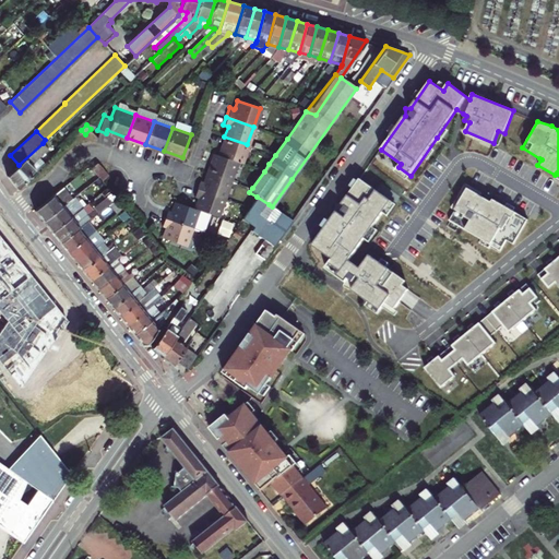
[(224,137),(217,154),(237,162),(240,163),(247,144),(224,137)]
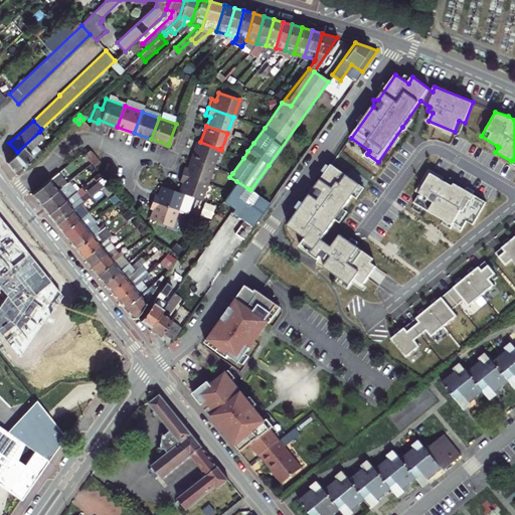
[(17,152),(6,162),(16,173),(41,149),(36,144),(43,137),(39,132),(17,152)]
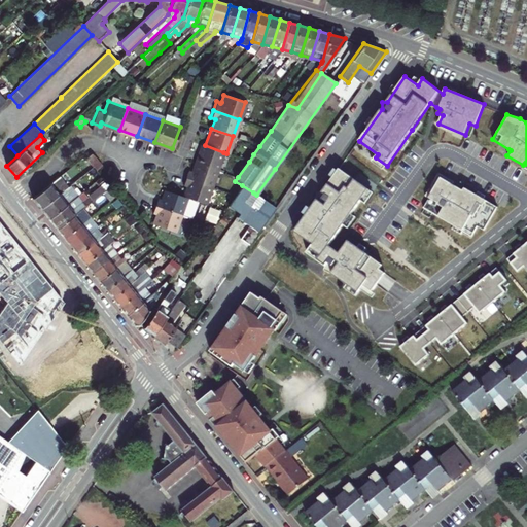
[(201,144),(195,162),(216,170),(223,152),(205,145),(201,144)]
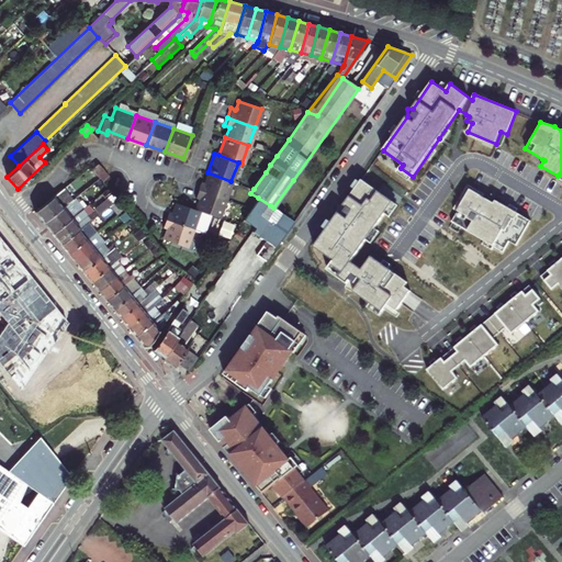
[(92,168),(98,176),(102,180),(109,175),(103,167),(97,165),(92,168)]
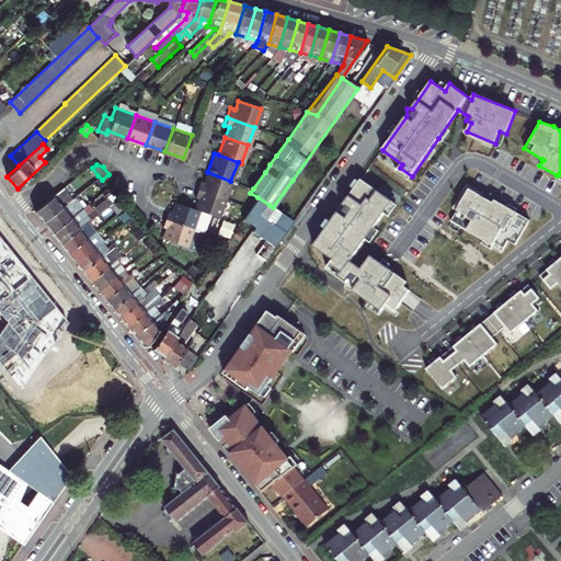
[(196,190),(224,199),(230,181),(207,172),(204,182),(202,181),(199,181),(196,190)]
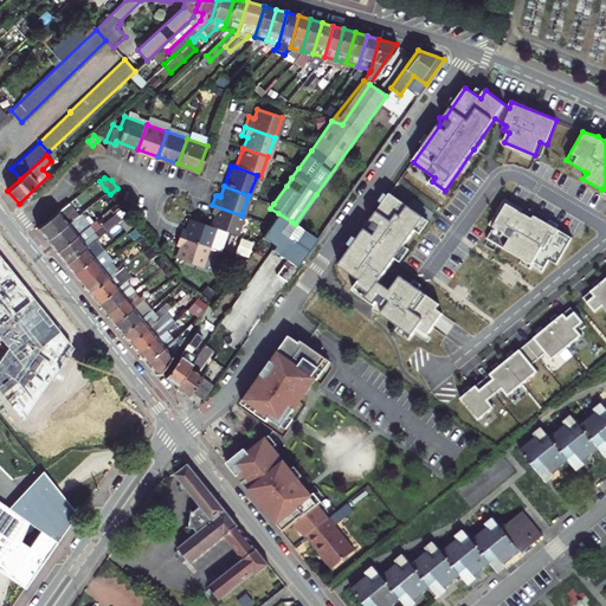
[(365,230),(339,266),(360,282),(358,285),(369,295),(366,300),(375,307),(373,310),(381,315),(412,337),(418,329),(427,336),(439,321),(443,314),(437,310),(440,305),(400,277),(391,291),(388,290),(379,283),(424,218),(405,205),(391,194),(372,220),(366,221),(365,230)]
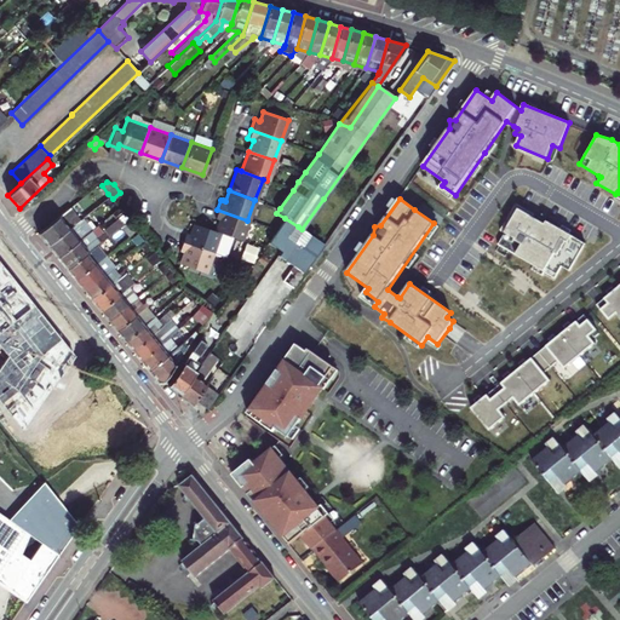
[(500,231),(505,234),(498,245),(534,267),(545,273),(547,269),(558,275),(562,267),(570,271),(586,245),(547,222),(545,224),(534,218),(533,218),(535,214),(517,204),(500,231)]
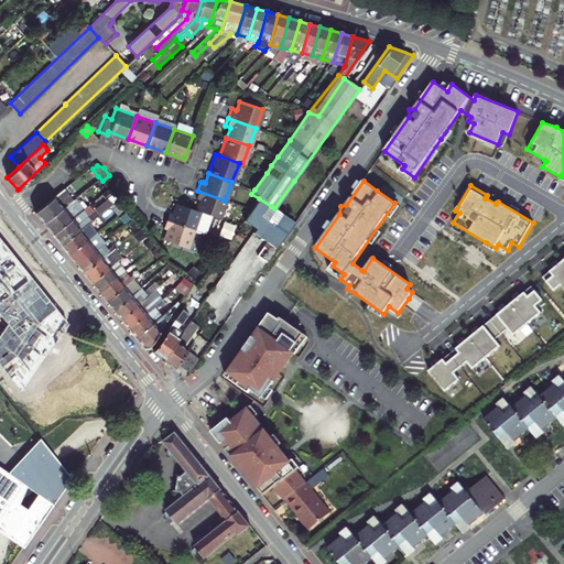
[(34,212),(43,223),(72,198),(64,187),(34,212)]
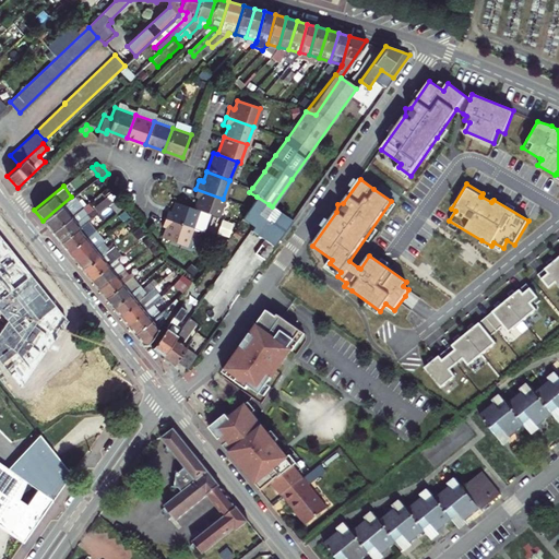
[(193,207),(197,209),(217,216),(223,199),(195,189),(192,197),(197,199),(193,207)]
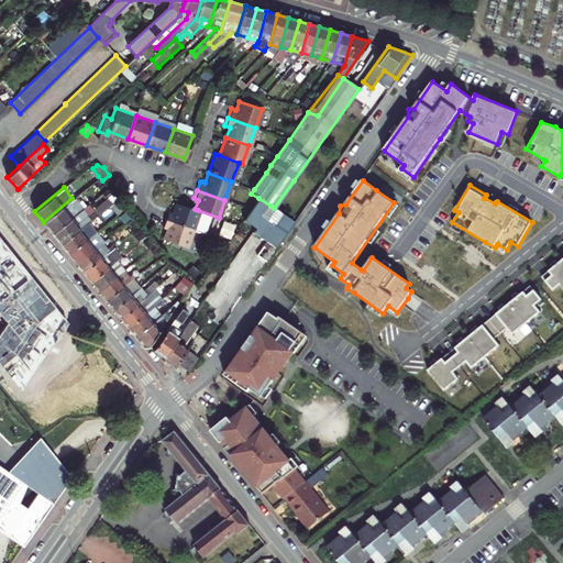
[(43,222),(51,232),(70,217),(83,207),(74,196),(72,198),(43,222)]
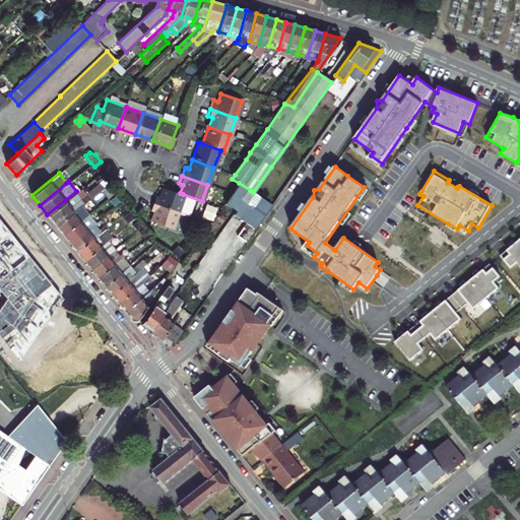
[(114,192),(108,183),(101,189),(108,197),(114,192)]
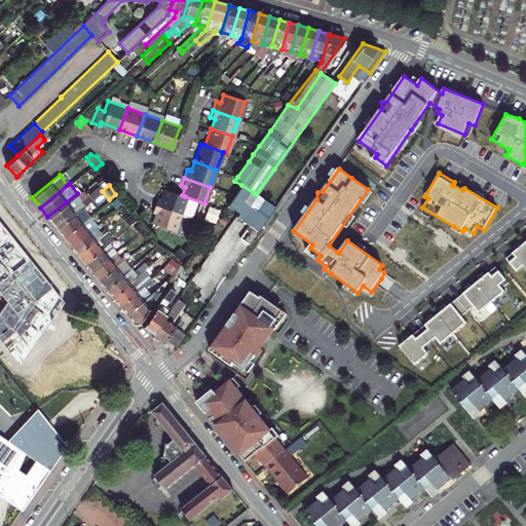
[(253,192),(241,185),(234,195),(226,207),(237,214),(235,217),(246,224),(257,231),(275,207),(264,199),(256,194),(253,192)]
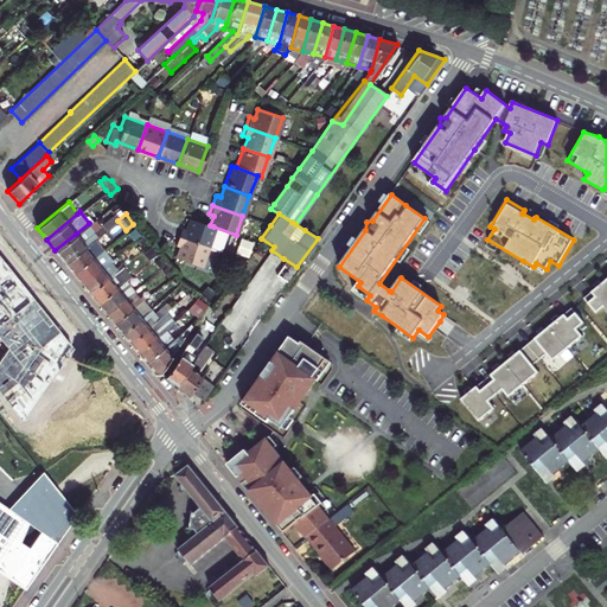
[(179,227),(177,235),(208,247),(213,227),(210,225),(189,218),(185,229),(179,227)]
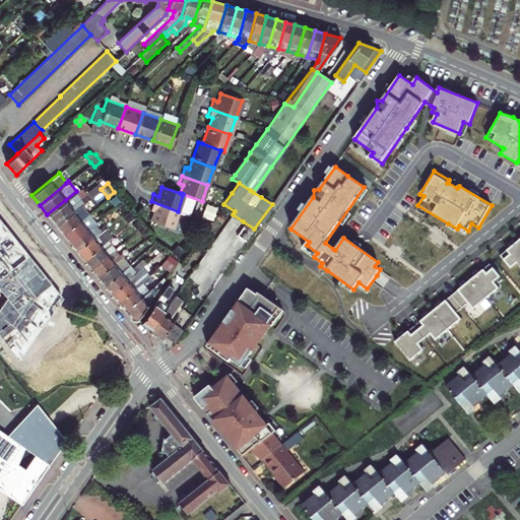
[(65,200),(47,214),(56,225),(80,205),(90,197),(86,192),(68,205),(65,200)]
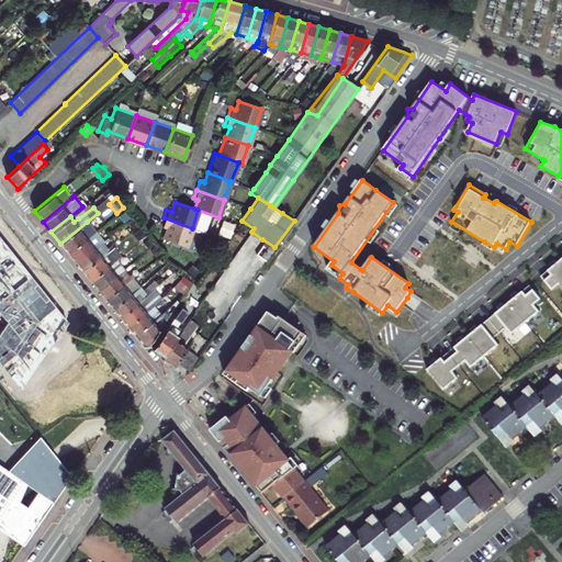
[(192,228),(164,217),(160,227),(166,229),(161,239),(184,248),(192,228)]
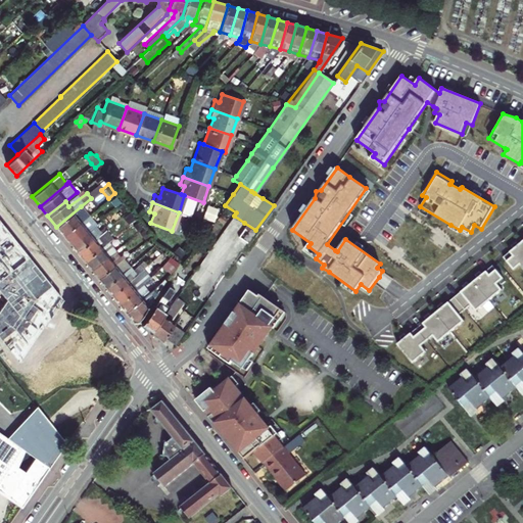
[(81,206),(56,227),(63,235),(88,216),(90,214),(86,208),(84,210),(81,206)]
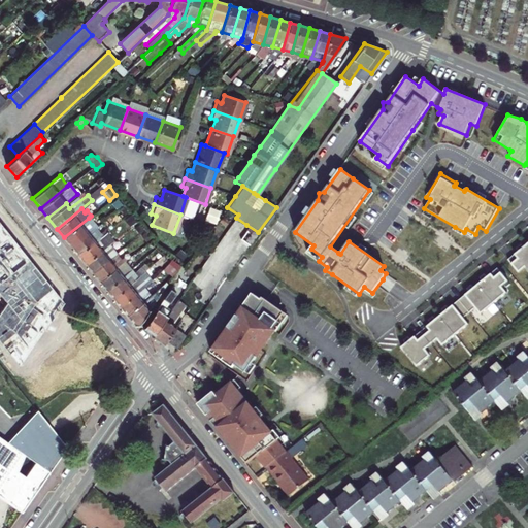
[(71,246),(95,227),(89,218),(64,237),(71,246)]
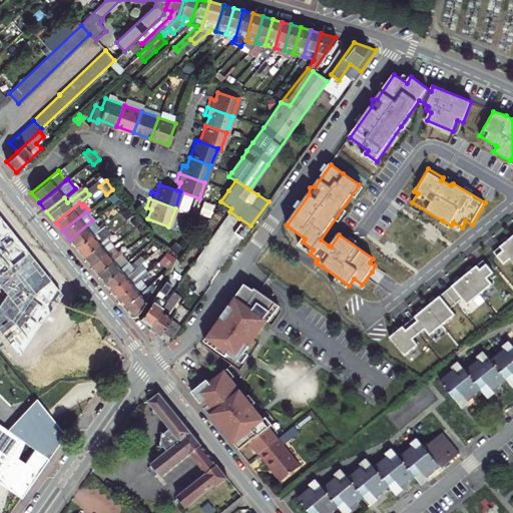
[(62,296),(0,216),(0,286),(6,295),(0,303),(0,331),(18,355),(62,296)]
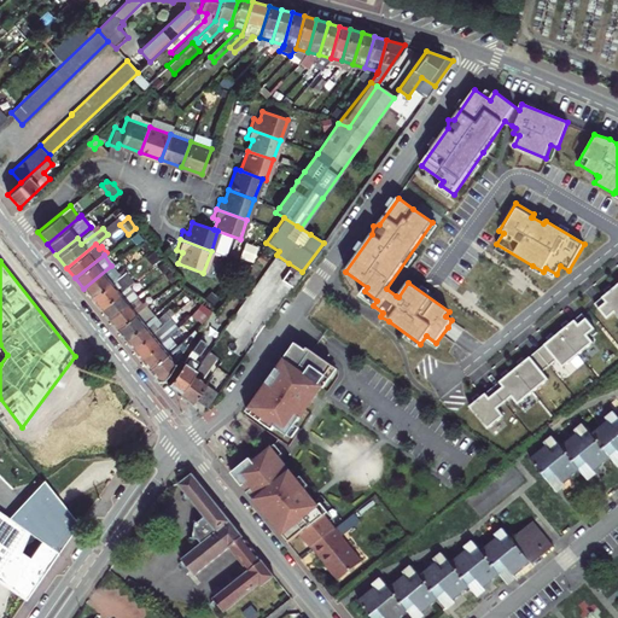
[(118,274),(111,266),(83,289),(91,298),(118,274)]
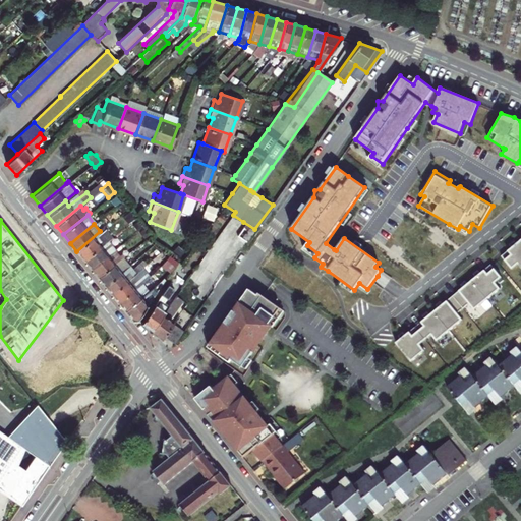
[(83,259),(106,241),(111,237),(104,228),(100,231),(76,251),(83,259)]
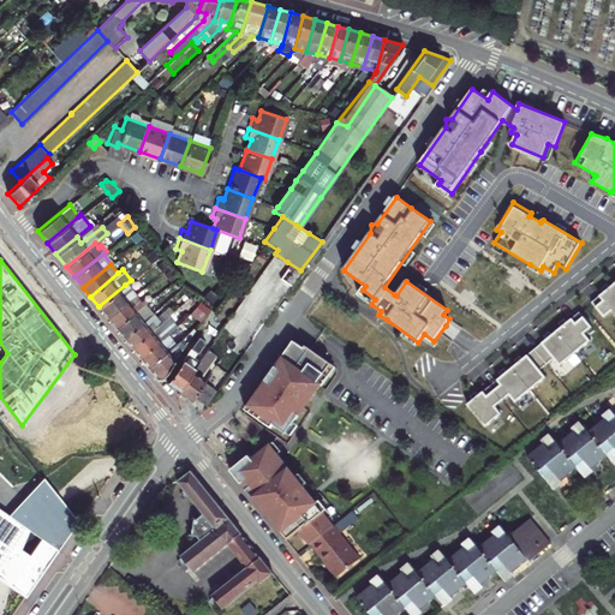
[(99,306),(107,317),(133,296),(125,285),(99,306)]
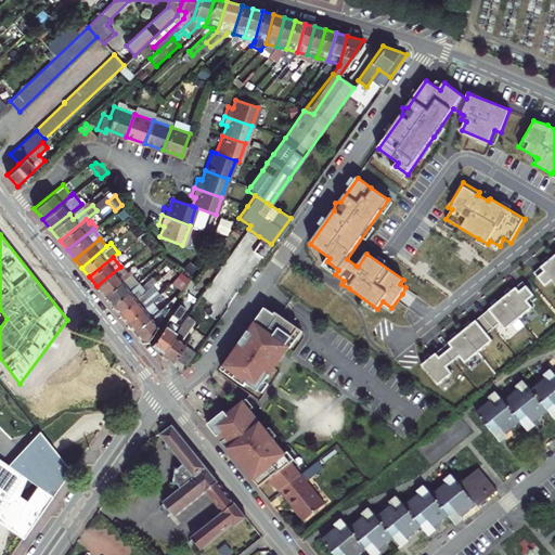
[(549,261),(534,273),(545,286),(553,281),(554,284),(554,257),(549,262),(549,261)]
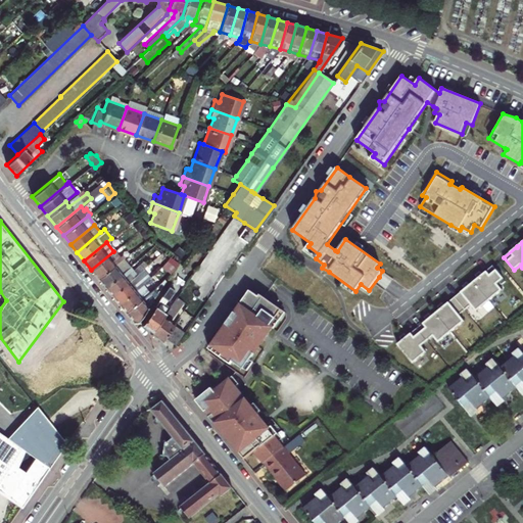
[(188,254),(177,246),(172,253),(183,262),(188,254)]
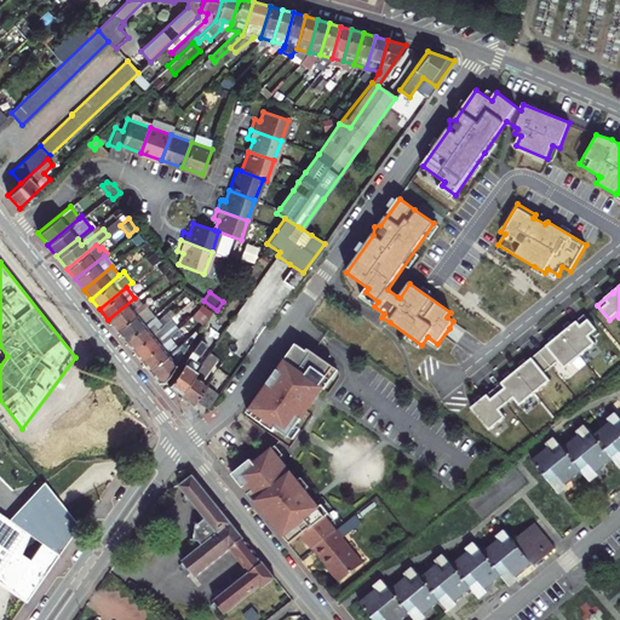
[(135,298),(108,320),(115,329),(139,310),(142,308),(135,298)]
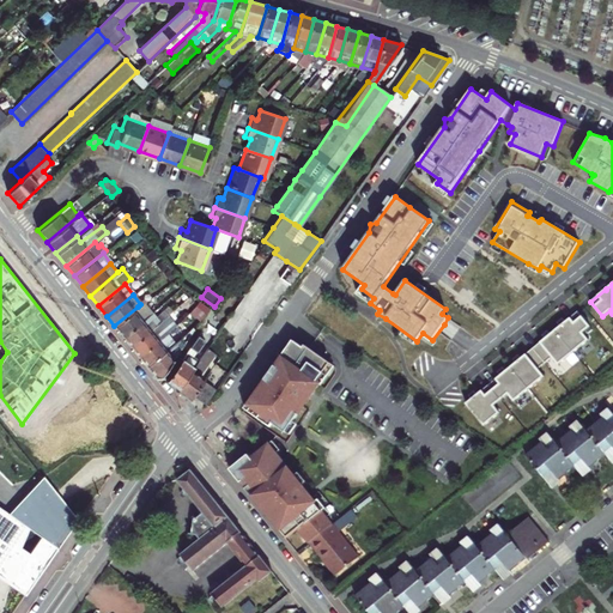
[(114,326),(122,335),(145,316),(138,307),(114,326)]
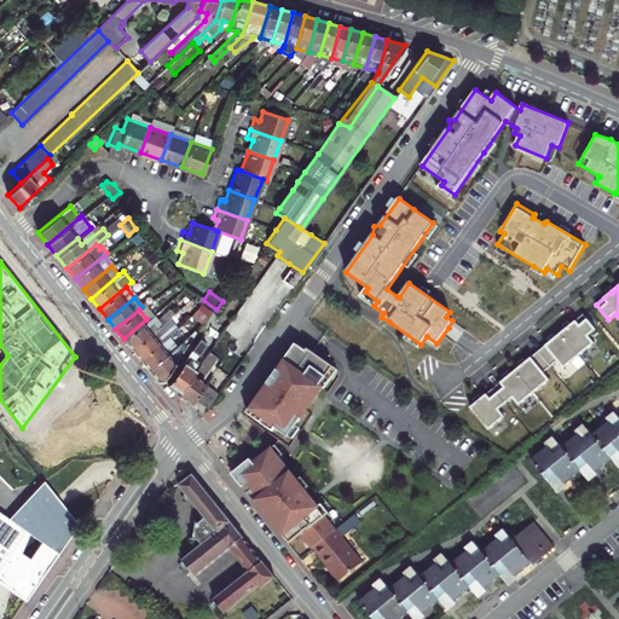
[(472,409),(490,431),(505,417),(499,410),(513,398),(519,405),(550,380),(544,372),(557,362),(563,369),(595,343),(589,335),(596,329),(583,314),(554,340),(553,340),(524,364),(524,365),(509,377),(508,376),(479,400),(480,401),(472,409)]
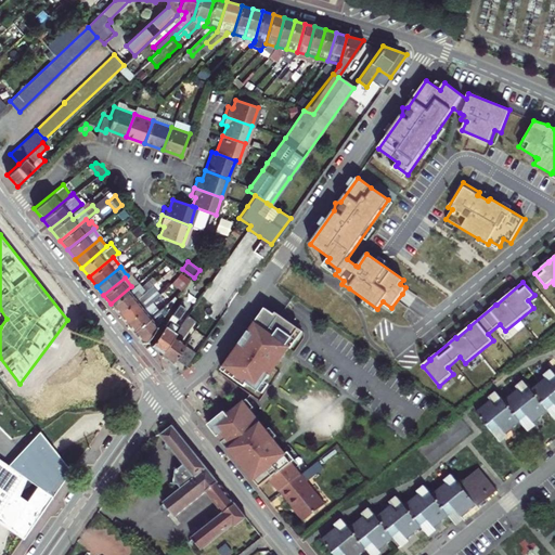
[(131,286),(111,304),(117,312),(139,295),(131,286)]
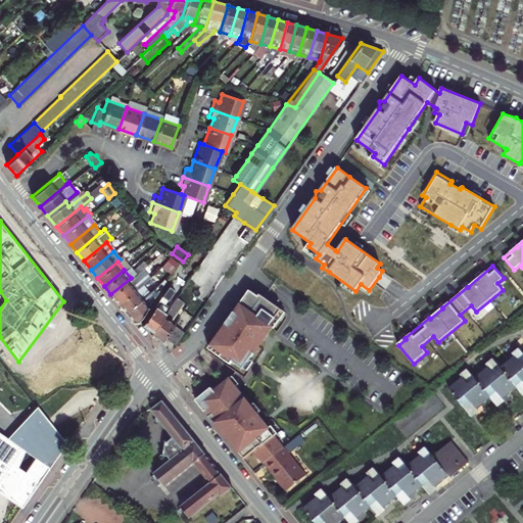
[(110,294),(117,303),(138,287),(145,281),(137,272),(131,278),(110,294)]
